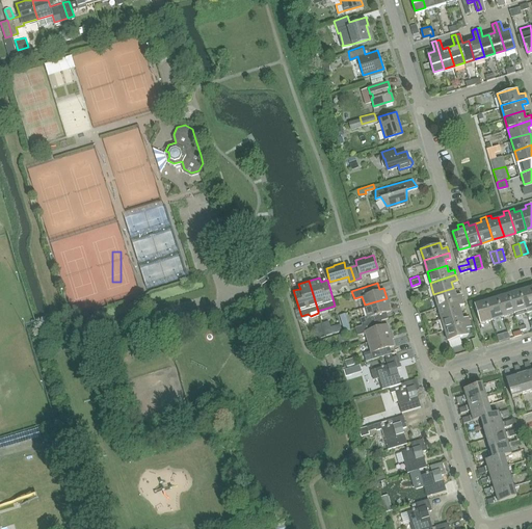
[(526,311),(531,308),(531,290),(531,286),(520,289),(525,308),(526,311)]
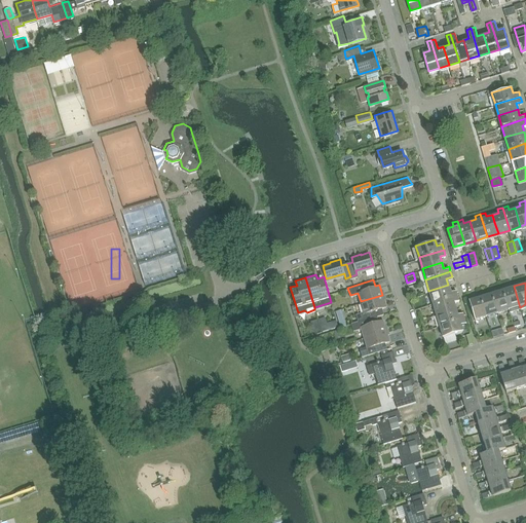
[(428,291),(433,301),(457,294),(455,289),(450,291),(448,285),(428,291)]
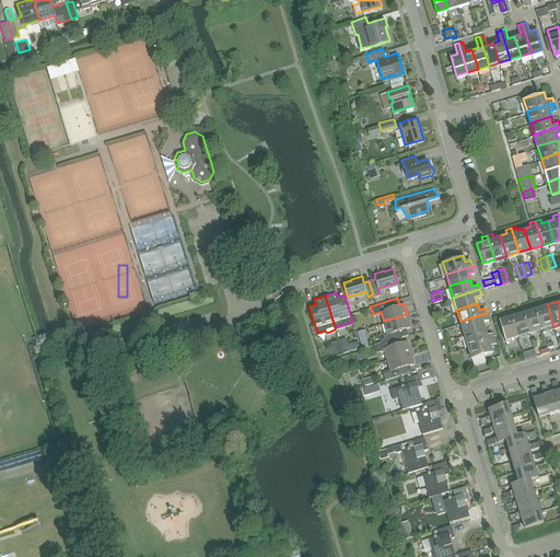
[(535,309),(540,327),(541,331),(553,327),(552,324),(547,304),(535,309)]
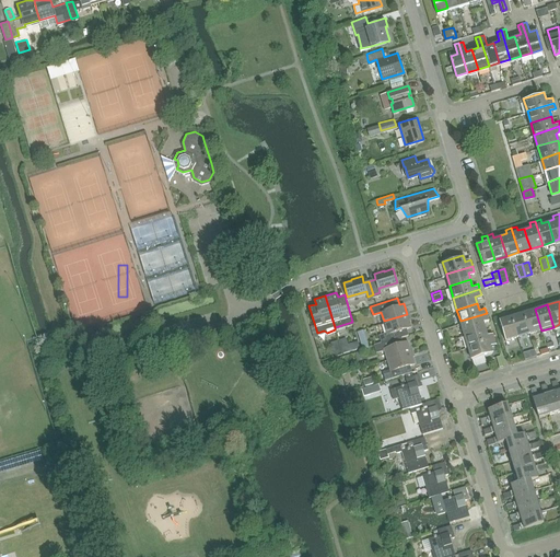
[(535,309),(523,312),(528,331),(540,327),(535,309)]
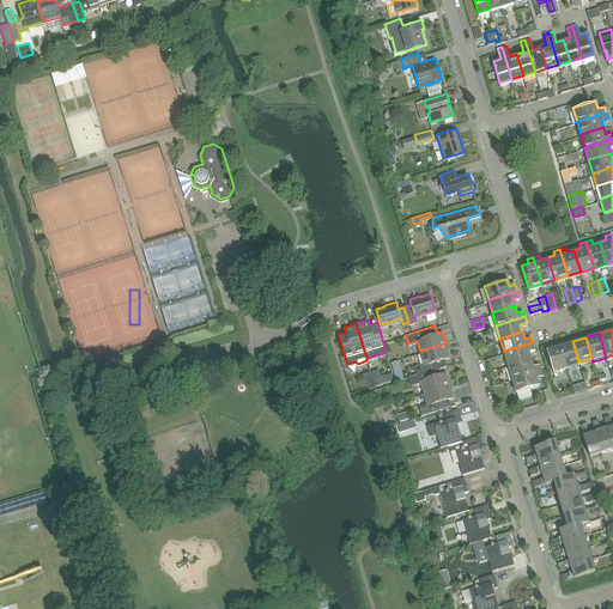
[(572,341),(559,345),(566,366),(578,361),(572,341)]
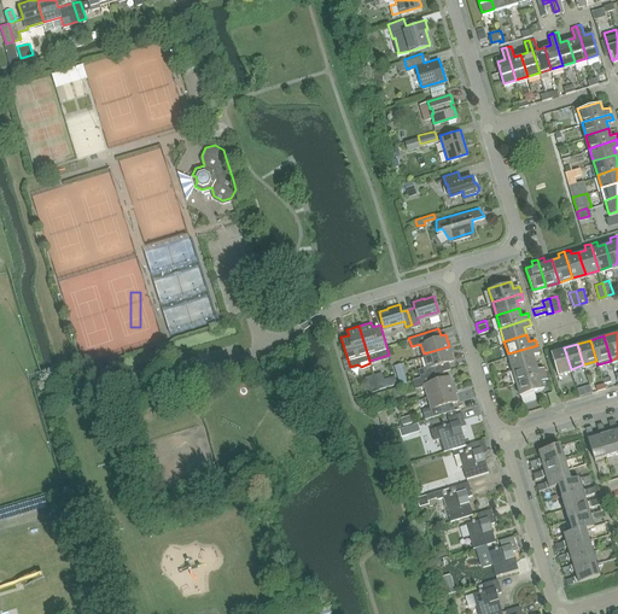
[(508,354),(512,367),(535,360),(532,352),(538,351),(537,345),(508,354)]
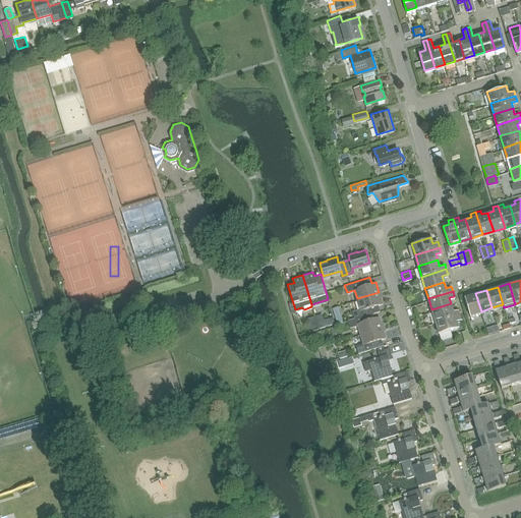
[(357,298),(359,307),(352,310),(354,317),(372,311),(380,309),(378,303),(382,302),(379,292),(357,298)]
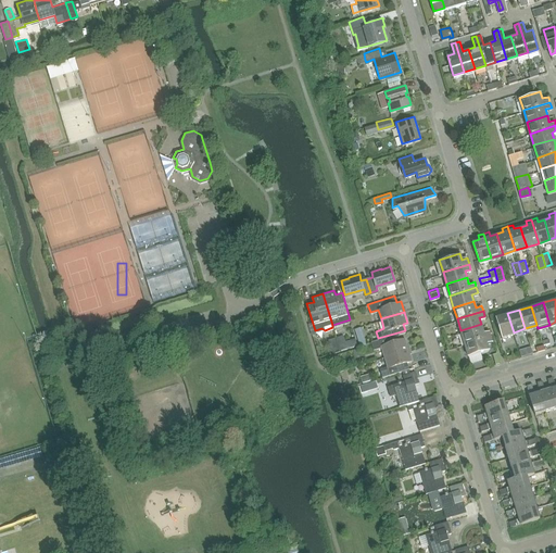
[(514,332),(507,313),(495,317),(502,336),(514,332)]
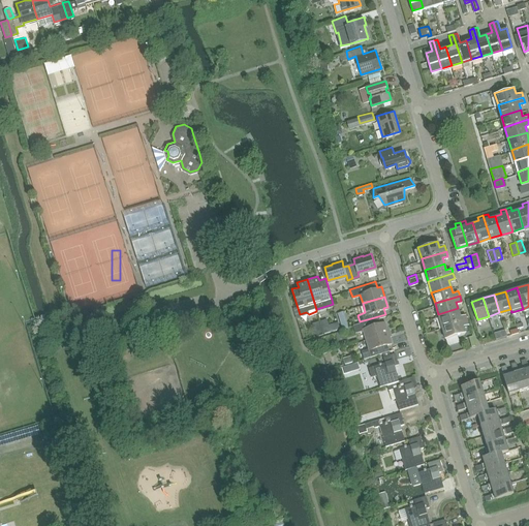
[(438,314),(441,326),(466,318),(465,313),(459,314),(458,308),(438,314)]
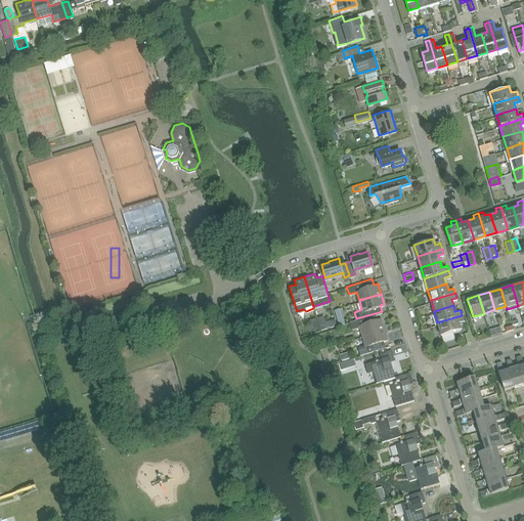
[(349,320),(352,328),(359,326),(362,335),(384,329),(381,317),(377,319),(375,313),(356,318),(349,320)]
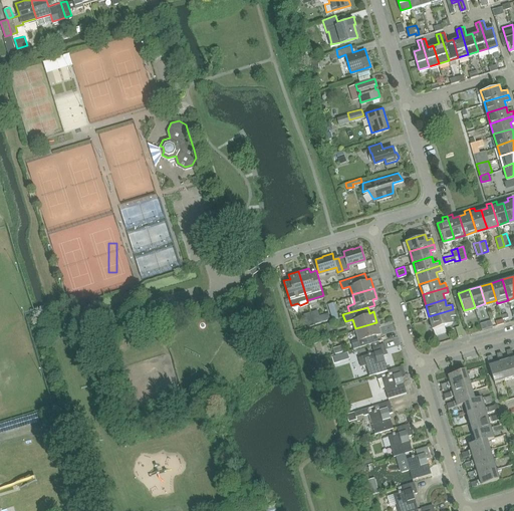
[(453,309),(429,316),(433,328),(444,324),(445,328),(452,325),(449,316),(455,314),(453,309)]
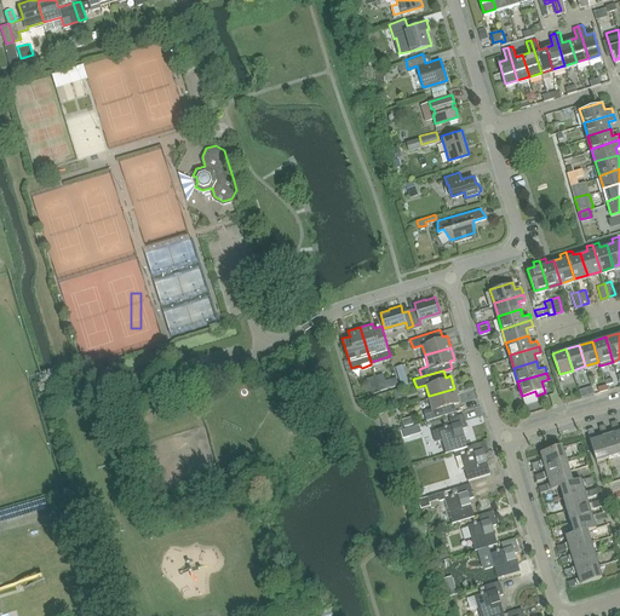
[(454,389),(429,396),(431,407),(423,409),(425,419),(455,409),(453,402),(458,399),(454,389)]
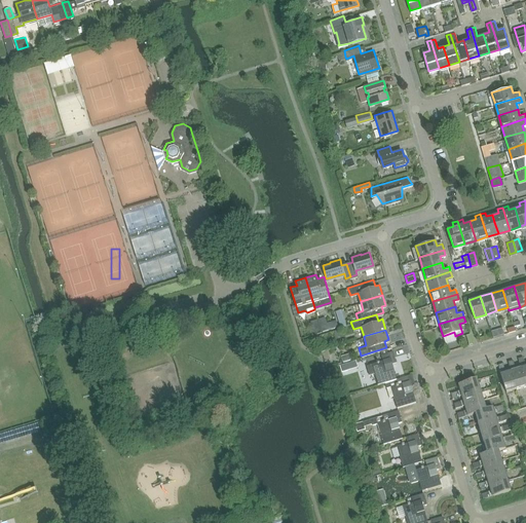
[(380,353),(382,359),(366,364),(369,373),(373,372),(376,382),(396,376),(391,362),(396,361),(391,349),(380,353)]
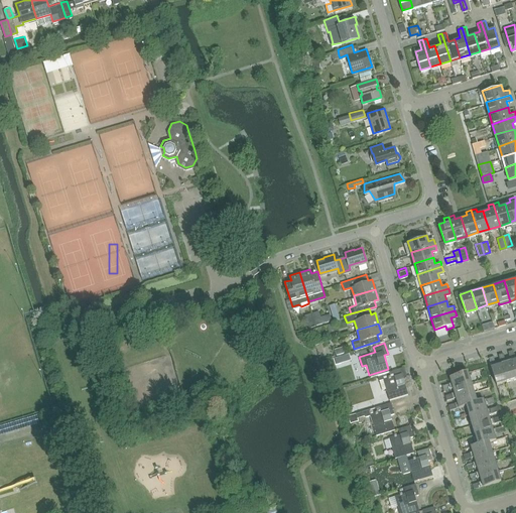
[(503,352),(499,354),(502,364),(506,380),(515,377),(515,376),(511,361),(511,359),(506,361),(503,352)]
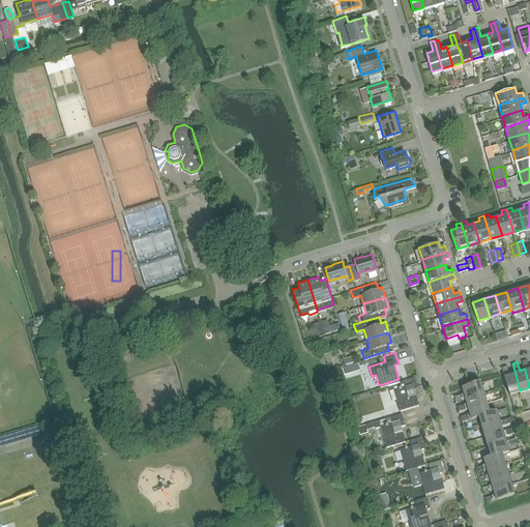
[(506,364),(502,367),(510,393),(520,390),(516,374),(514,372),(509,374),(506,364)]
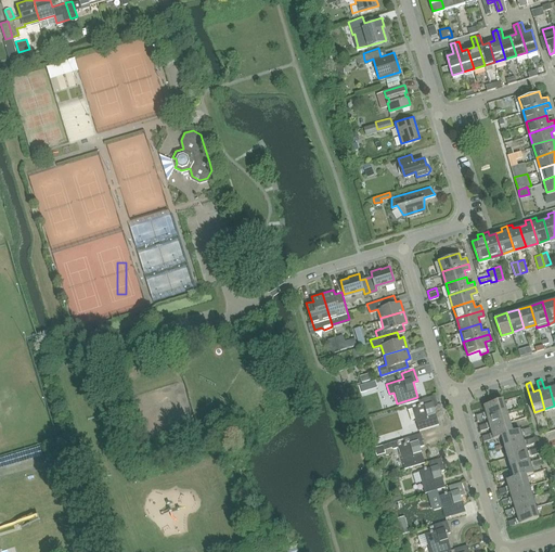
[(410,419),(414,416),(417,428),(438,422),(433,406),(437,405),(434,393),(417,398),(417,400),(405,403),(410,419)]
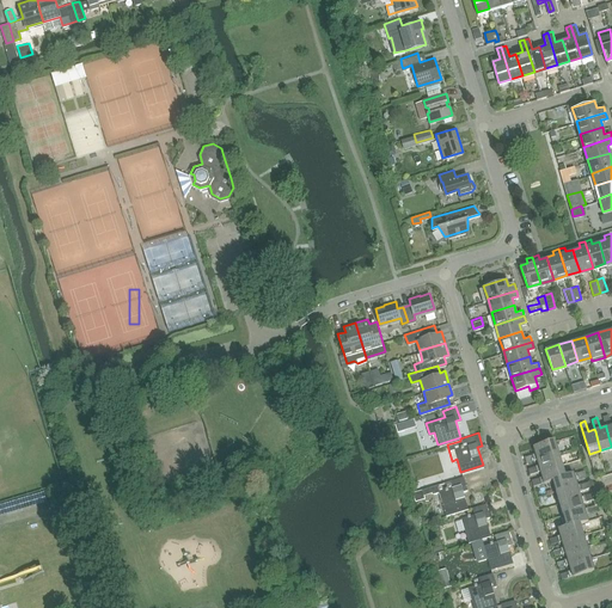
[(536,452),(525,455),(526,461),(538,458),(558,452),(555,440),(534,446),(536,452)]
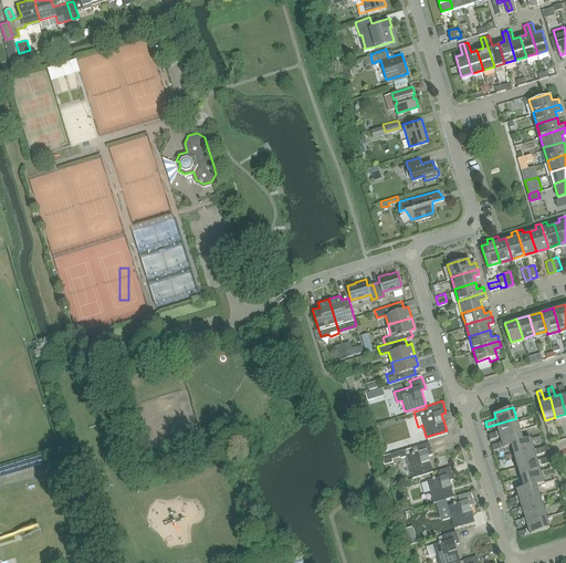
[(499,429),(489,433),(490,438),(501,435),(520,429),(516,418),(498,424),(499,429)]
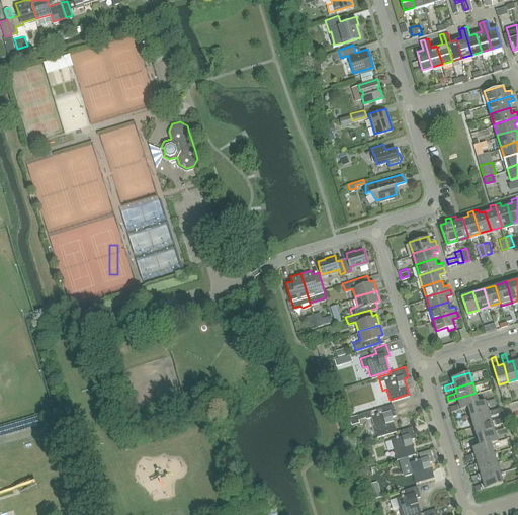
[(459,403),(450,406),(451,410),(468,406),(479,403),(476,393),(458,398),(459,403)]
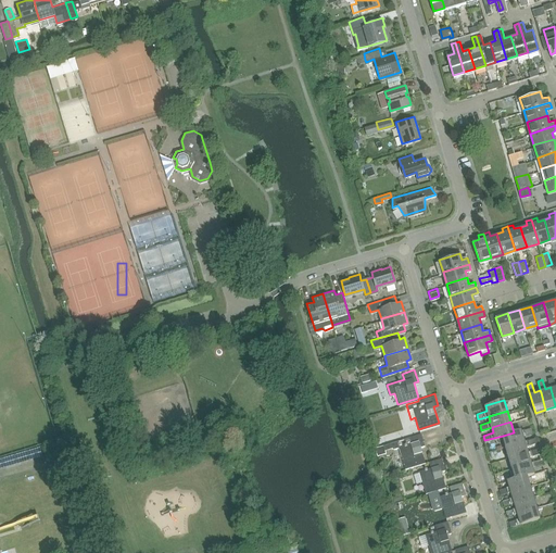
[(514,432),(503,436),(505,445),(526,440),(523,435),(533,431),(531,427),(514,432)]
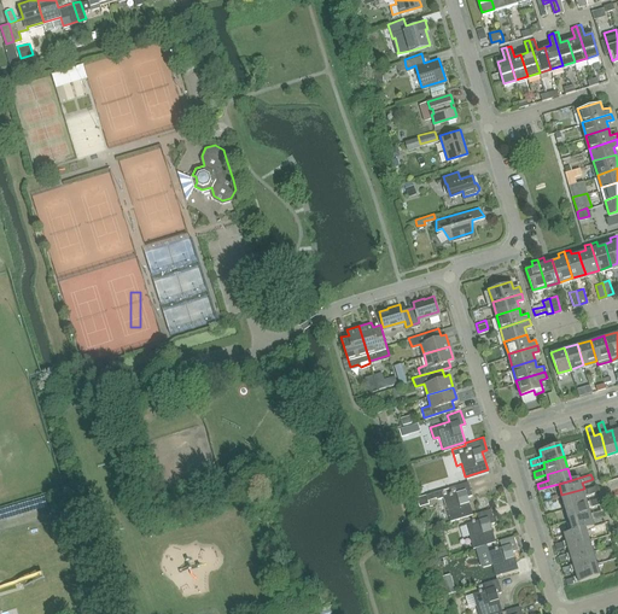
[(467,479),(432,490),(433,495),(437,496),(442,495),(449,519),(471,512),(466,495),(471,492),(467,479)]
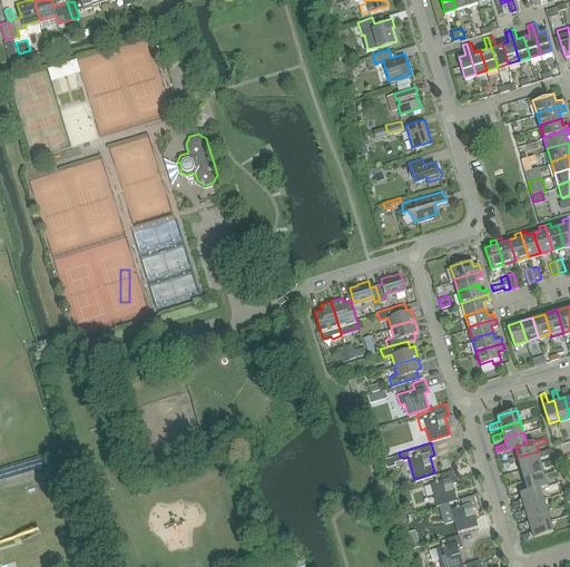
[(539,451),(518,457),(521,468),(542,462),(540,456),(550,453),(548,448),(539,451)]
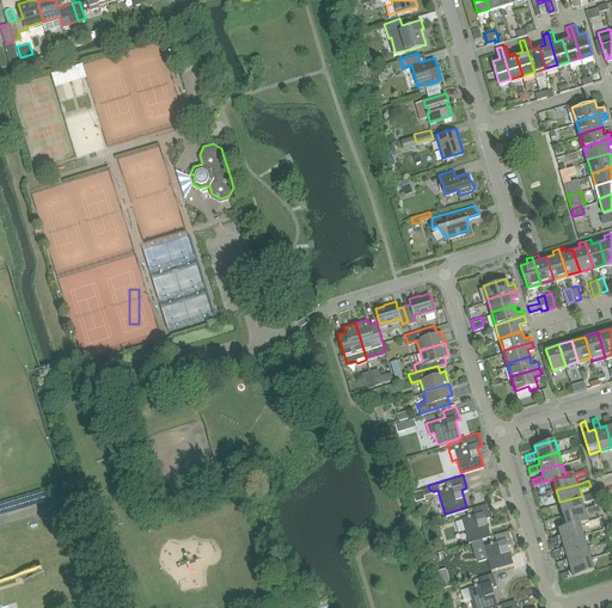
[(582,496),(560,502),(563,514),(586,507),(583,501),(594,498),(592,492),(582,496)]
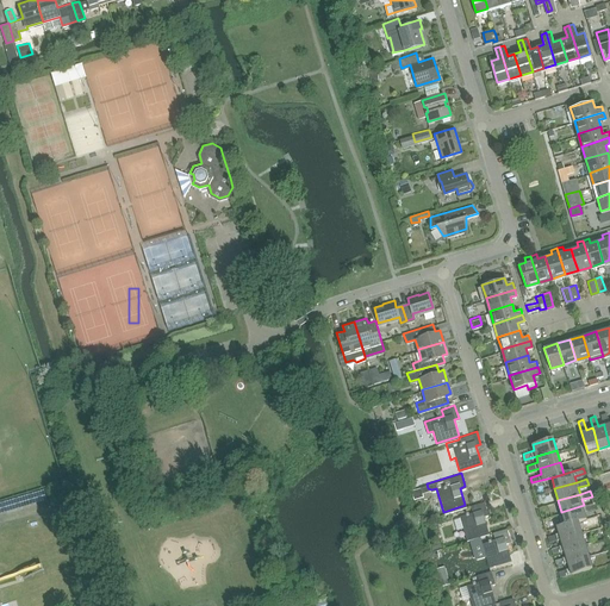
[(459,514),(466,538),(487,532),(483,514),(487,513),(484,500),(470,504),(472,511),(459,514)]
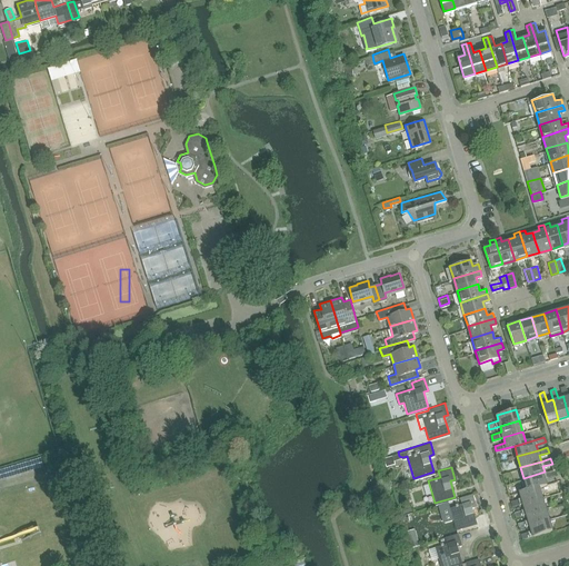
[(545,472),(523,478),(527,489),(539,486),(548,484),(546,477),(556,474),(553,469),(545,472)]
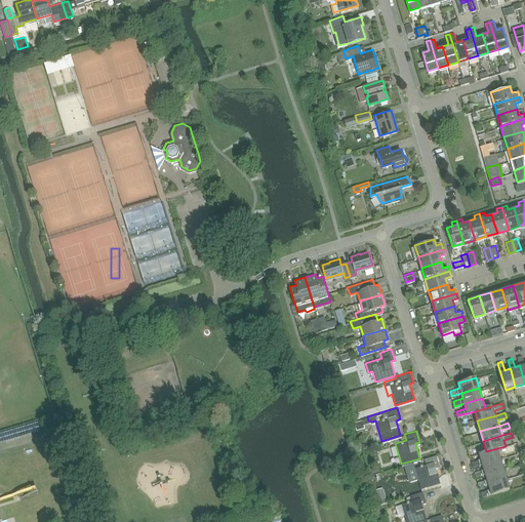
[(481,458),(472,462),(473,467),(482,464),(500,458),(497,448),(486,451),(479,453),(481,458)]
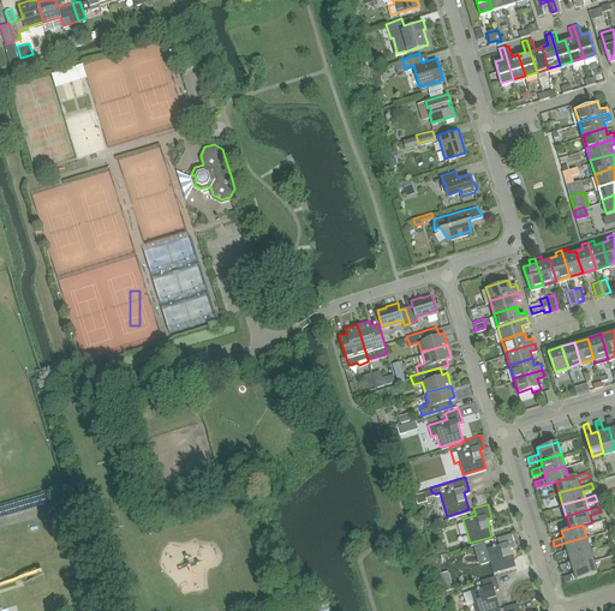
[(511,531),(496,535),(499,543),(485,546),(493,570),(514,563),(509,545),(514,544),(511,531)]
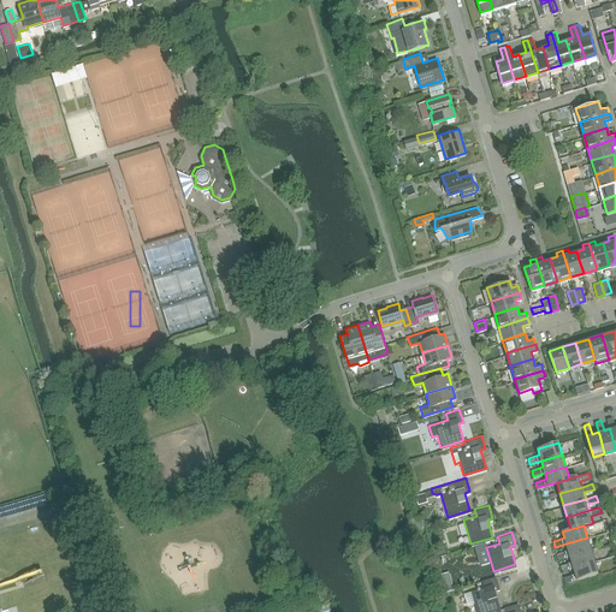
[(568,550),(557,553),(558,558),(569,554),(591,548),(587,538),(566,544),(568,550)]
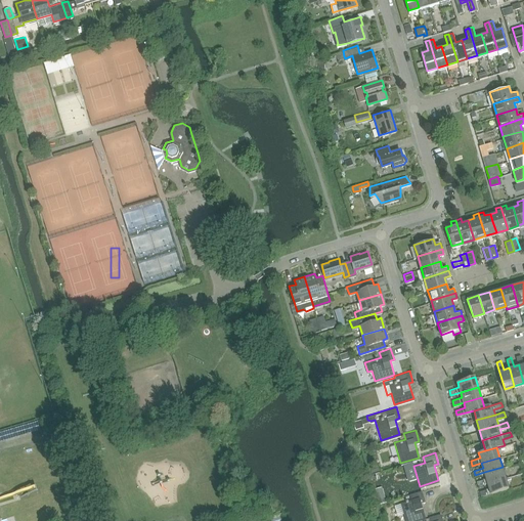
[(486,478),(477,480),(478,485),(487,482),(506,477),(503,467),(484,472),(486,478)]
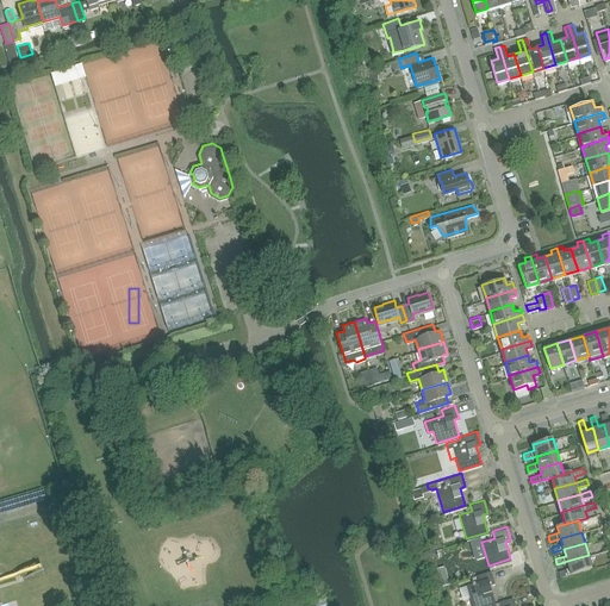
[(570,567),(559,570),(560,576),(592,567),(589,555),(567,561),(570,567)]
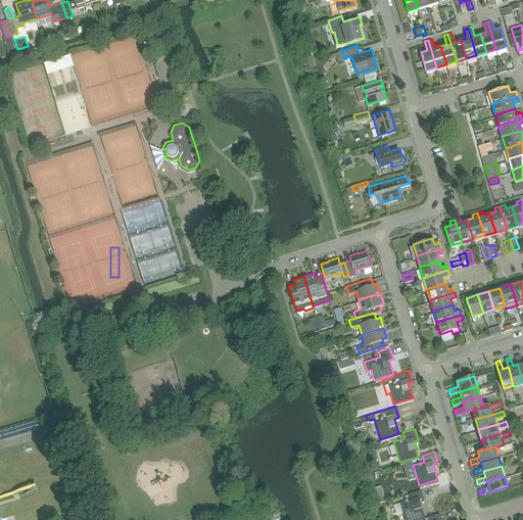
[(411,499),(399,502),(405,519),(413,519),(425,517),(421,502),(425,500),(421,488),(410,492),(411,499)]
